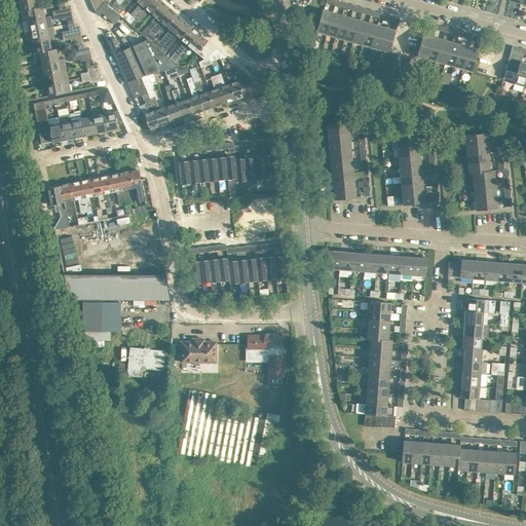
[(35,0),(17,0),(21,11),(26,10),(26,9),(37,7),(35,0)]
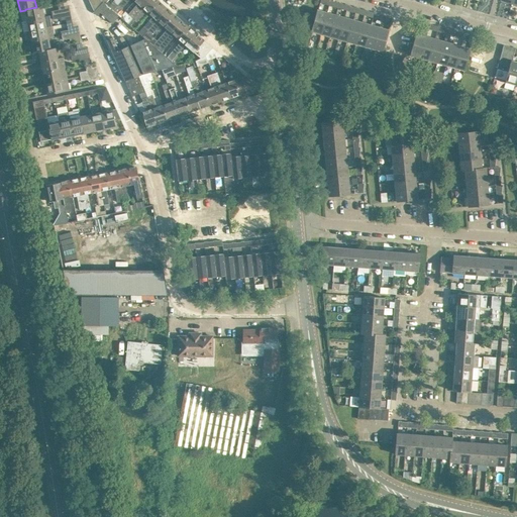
[(88,0),(94,10),(102,1),(100,0),(88,0)]
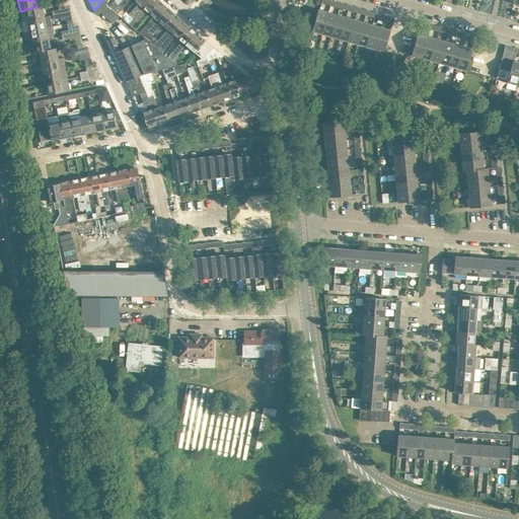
[(122,0),(114,0),(108,7),(114,10),(122,0)]
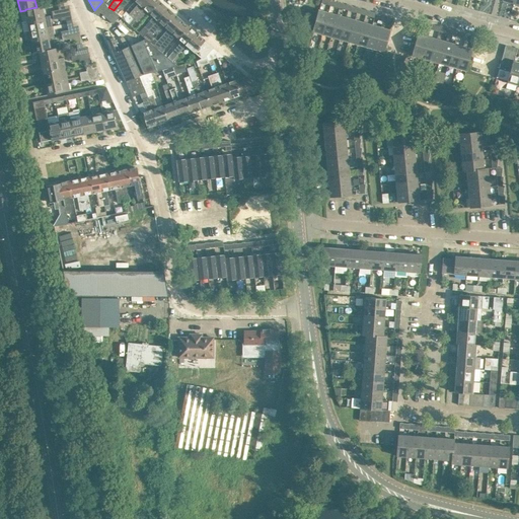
[(122,0),(114,10),(120,15),(121,17),(125,13),(122,10),(130,0),(133,0),(135,1),(135,0),(122,0)]
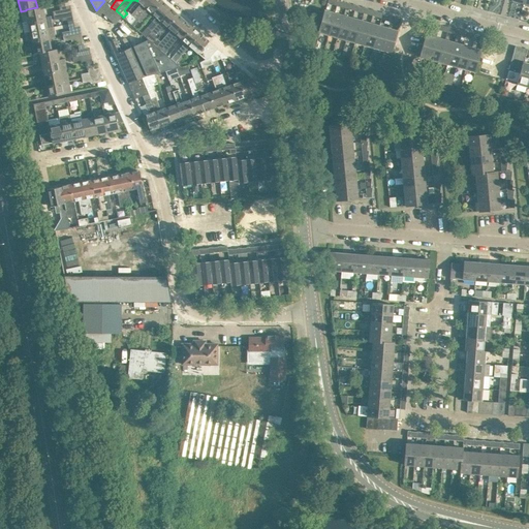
[(141,4),(131,14),(135,19),(152,0),(137,0),(137,1),(141,4)]
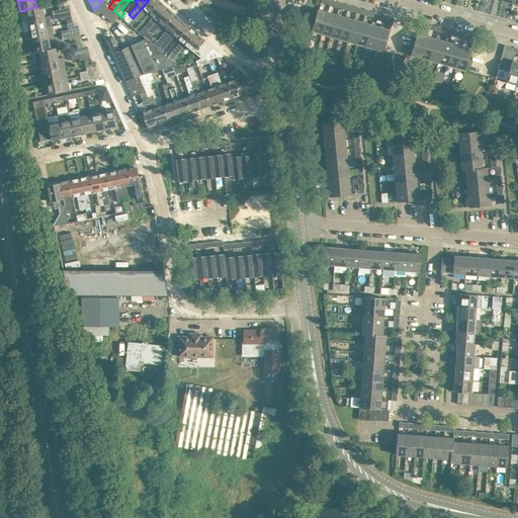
[(149,0),(133,18),(128,23),(131,25),(135,20),(137,22),(146,11),(150,14),(160,2),(158,0),(149,0)]
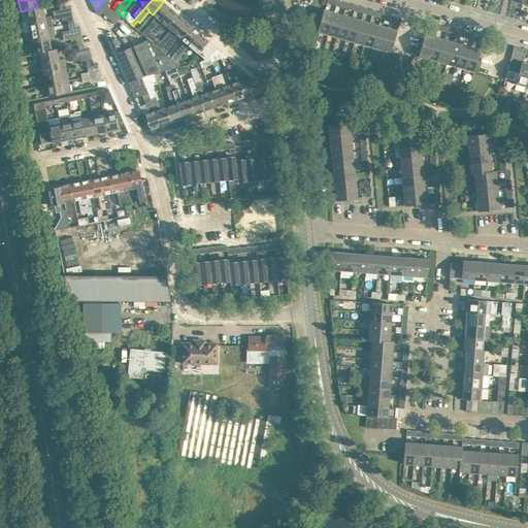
[(104,1),(96,10),(96,12),(99,14),(101,14),(102,12),(103,13),(114,24),(122,15),(116,10),(110,7),(107,4),(104,1)]
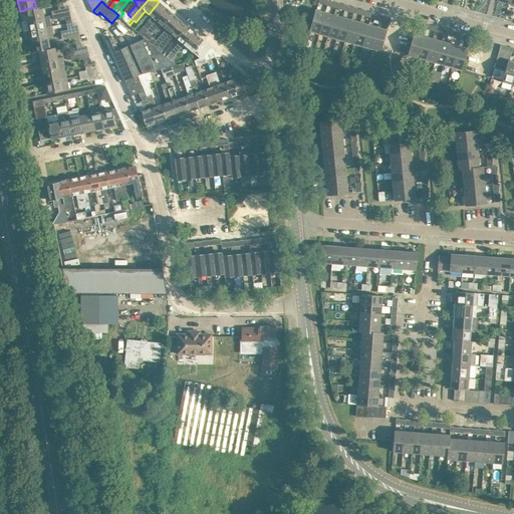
[(167,9),(159,2),(149,14),(151,17),(138,32),(143,36),(167,9)]
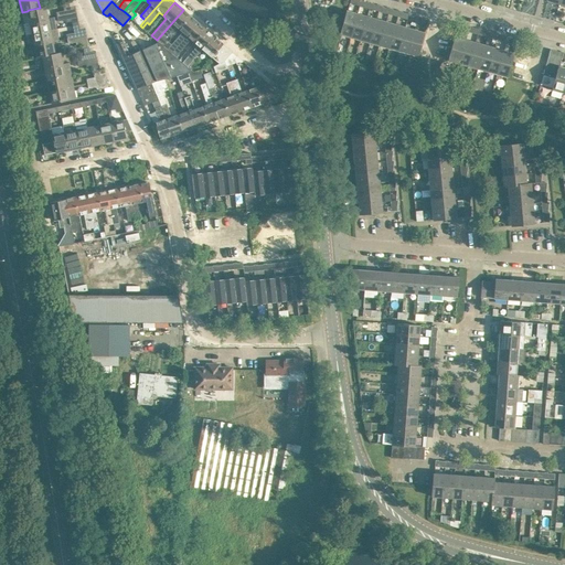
[(28,11),(30,22),(48,19),(45,7),(40,8),(28,10),(28,11)]
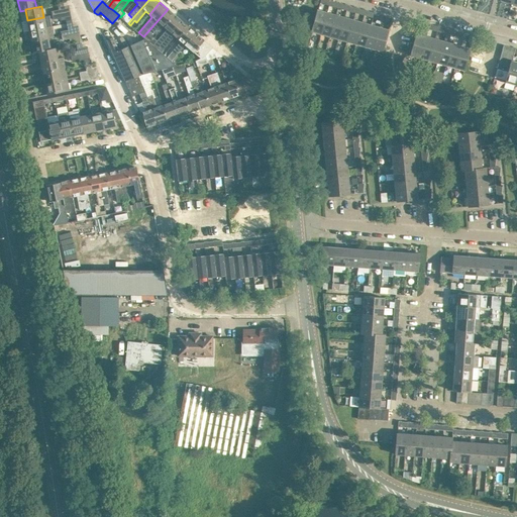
[(175,14),(168,9),(143,36),(144,38),(149,42),(153,38),(150,35),(161,23),(164,26),(175,14)]
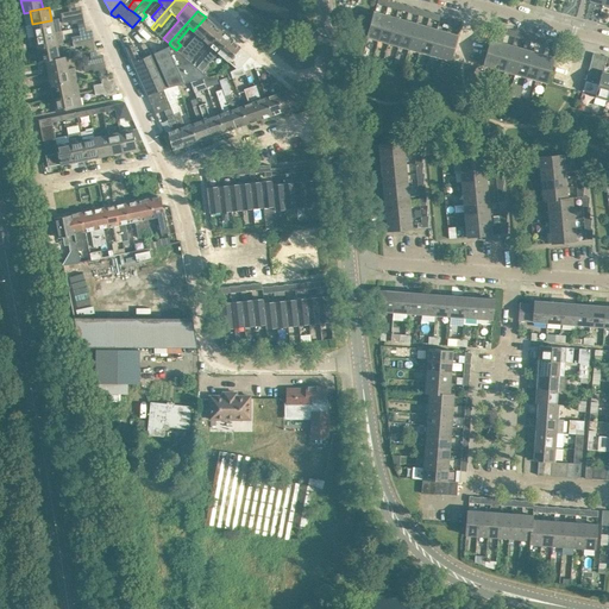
[(374,12),(366,37),(368,37),(377,39),(384,14),(378,13),(375,12),(374,12)]
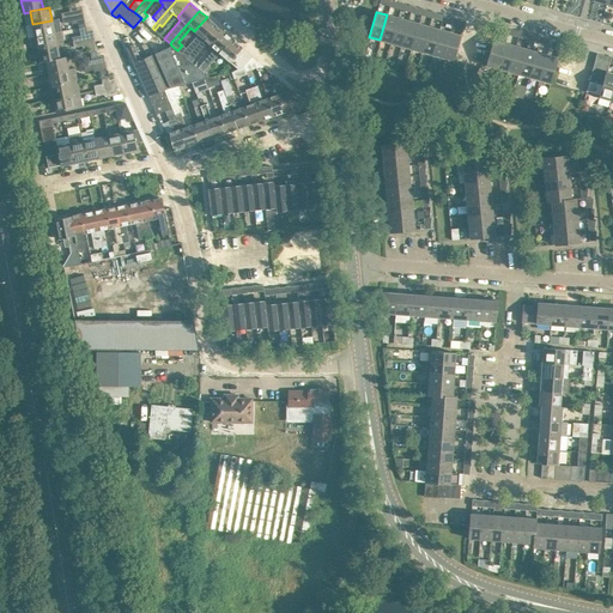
[(387,14),(380,40),(390,43),(398,18),(387,14)]
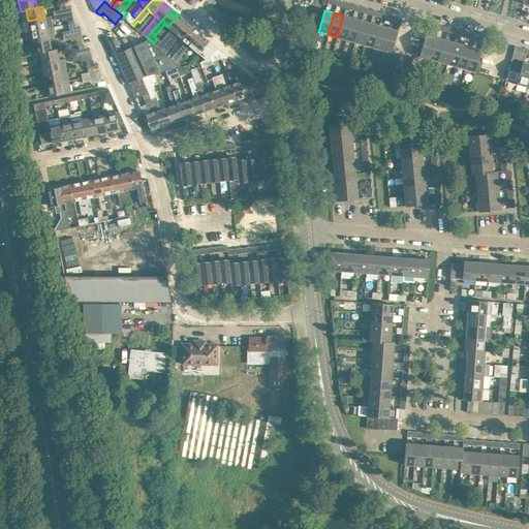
[(186,21),(179,14),(167,27),(170,30),(161,41),(160,41),(157,39),(153,43),(160,50),(186,21)]
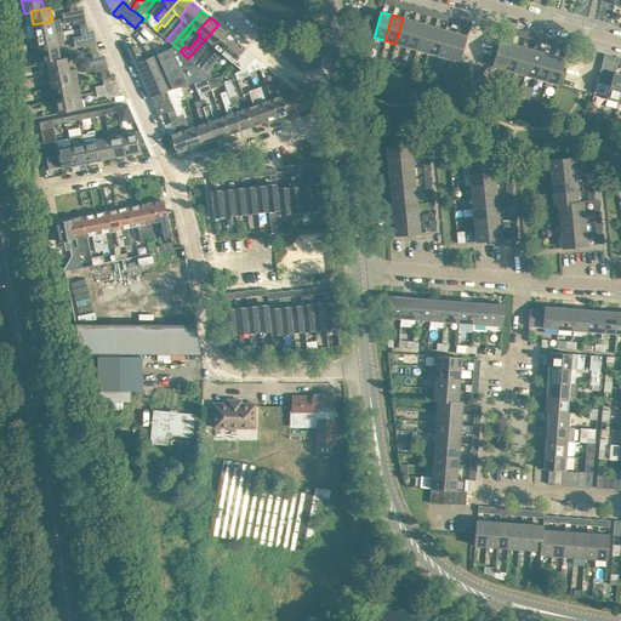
[(27,26),(24,26),(27,38),(35,36),(63,32),(61,18),(52,21),(33,24),(27,26)]
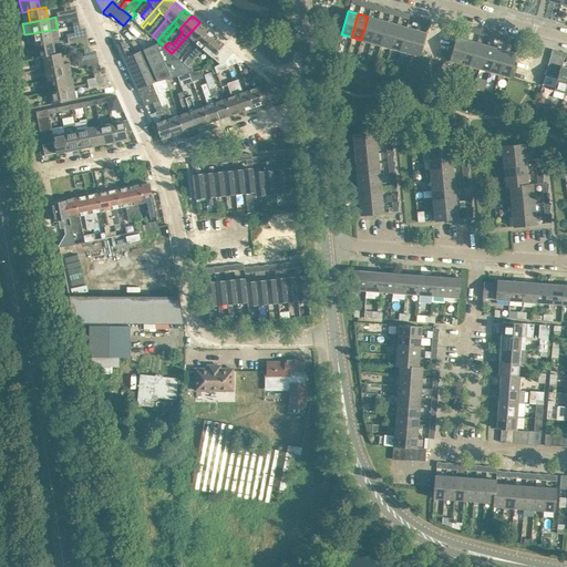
[(368,17),(361,40),(371,42),(378,19),(368,17)]
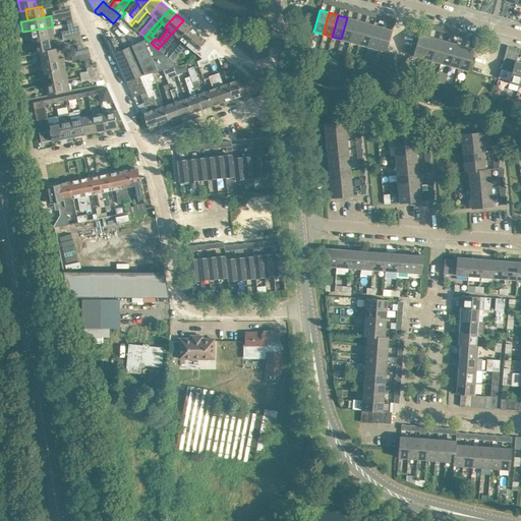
[(347,17),(341,39),(349,42),(355,20),(347,17)]
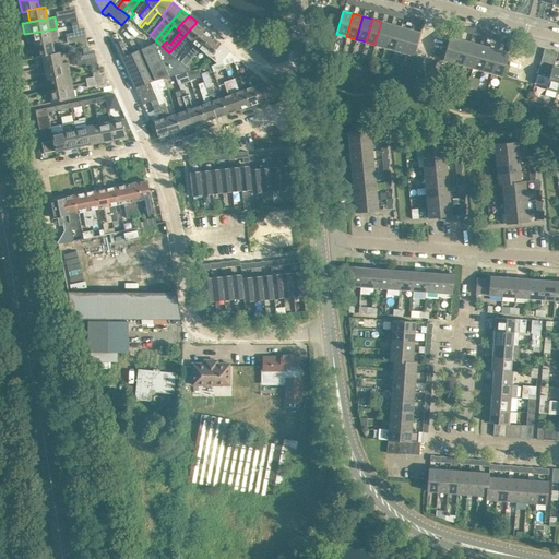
[(174,57),(178,50),(189,39),(192,42),(204,28),(197,22),(169,52),(174,57)]
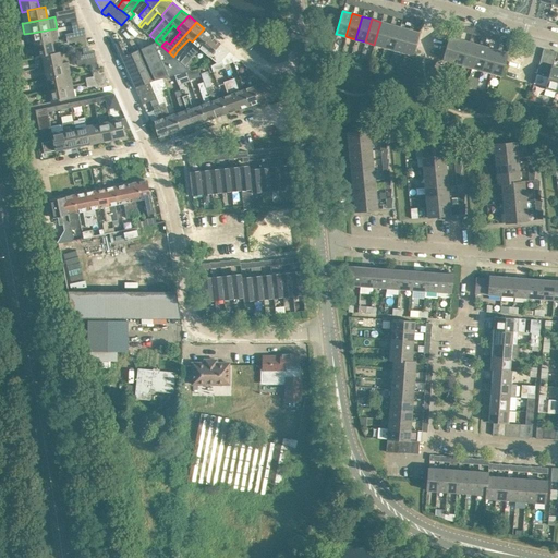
[(380,22),(374,45),(384,47),(390,24),(380,22)]
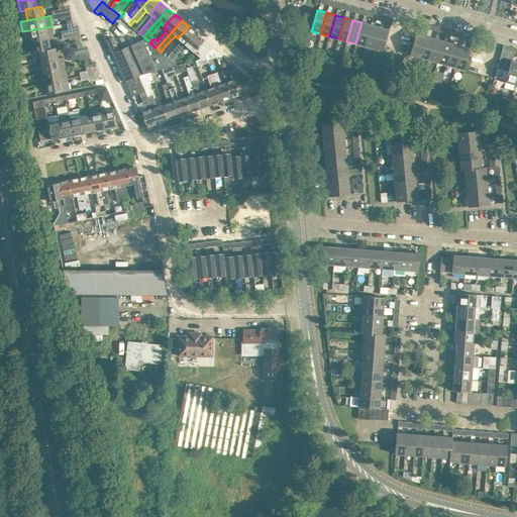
[(362,22),(355,43),(365,46),(371,25),(362,22)]
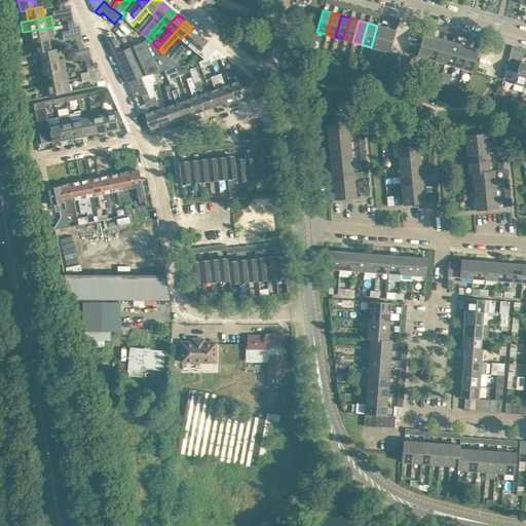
[(377,26),(371,47),(380,49),(386,28),(377,26)]
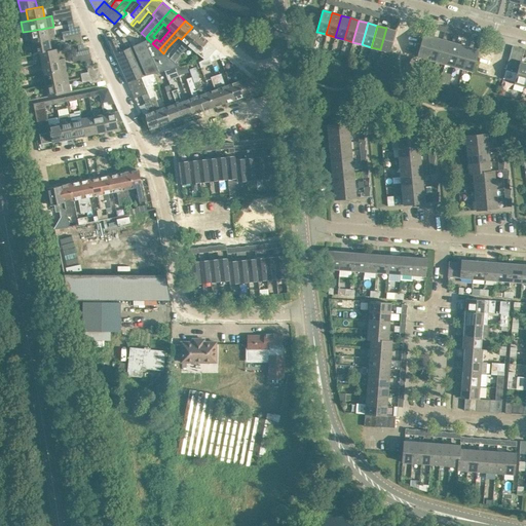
[(53,27),(30,31),(32,42),(49,39),(55,37),(53,27)]
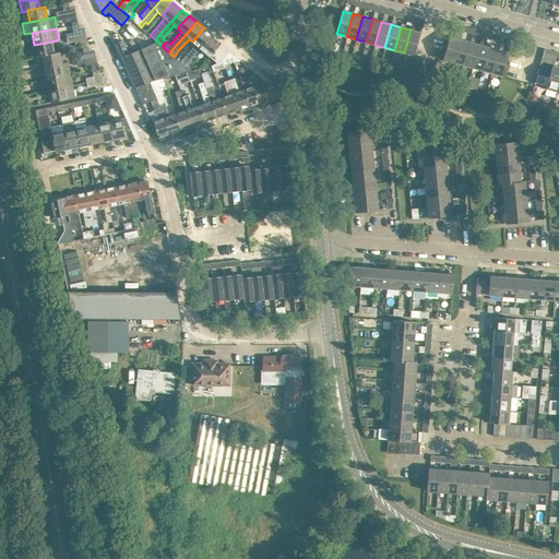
[(190,60),(200,49),(212,35),(204,28),(192,42),(195,45),(186,57),(180,62),(185,67),(190,60)]
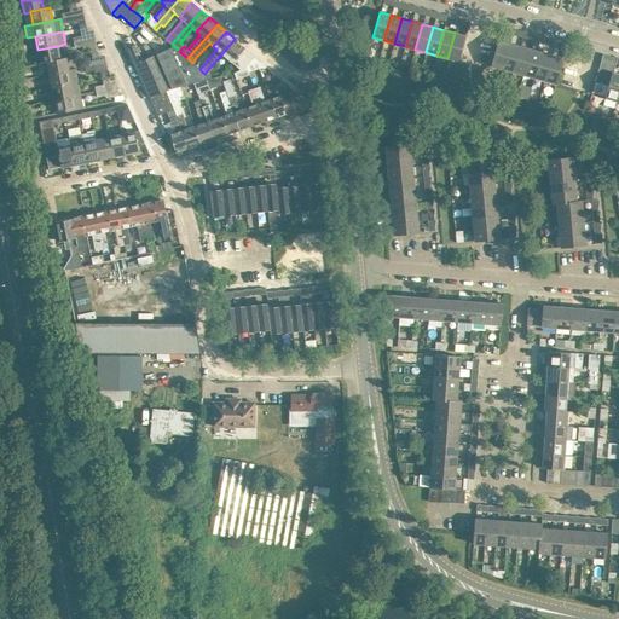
[(455,33),(447,58),(458,62),(466,36),(455,33)]
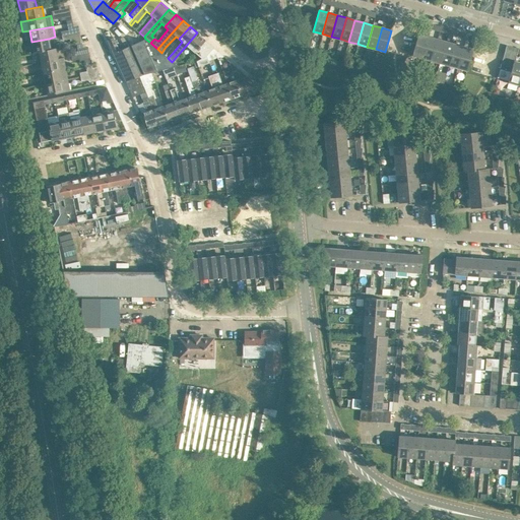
[(186,46),(201,59),(206,56),(207,56),(214,48),(197,33),(186,46)]
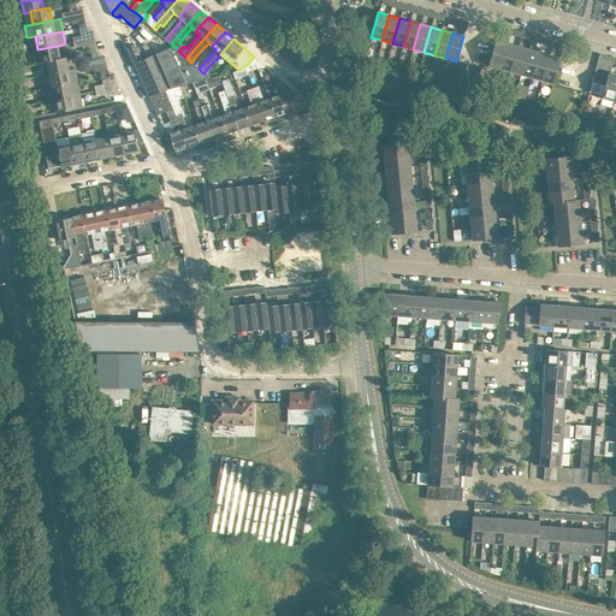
[(489,65),(499,69),(507,43),(497,41),(496,40),(489,65)]
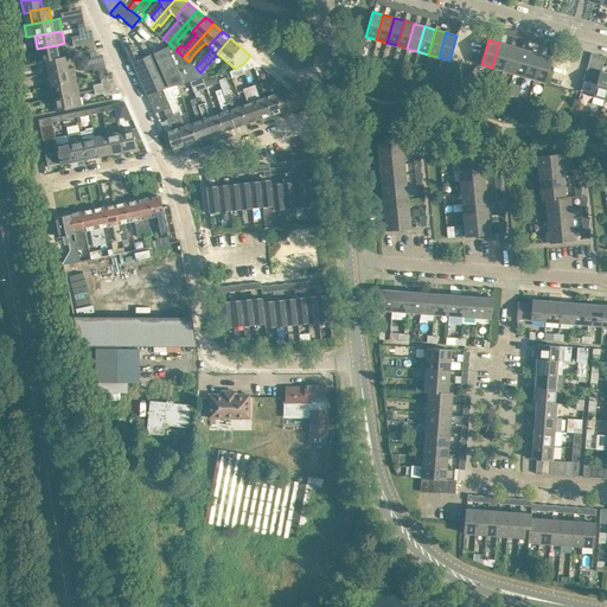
[(499,43),(492,68),(503,71),(510,45),(499,43)]
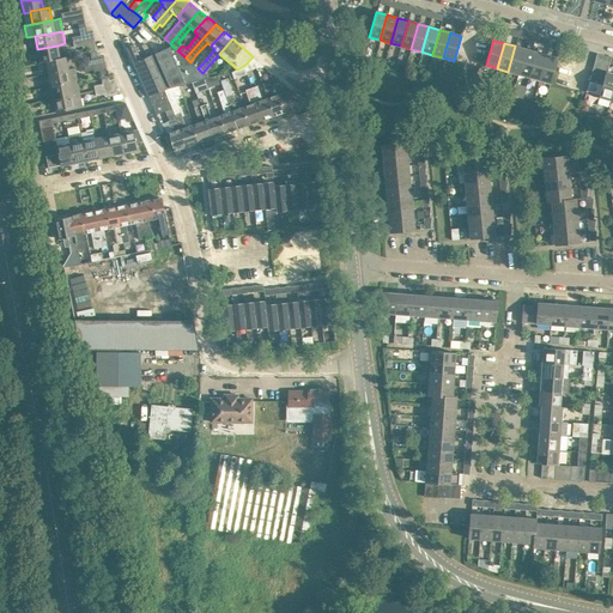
[(149,96),(164,90),(168,89),(153,54),(141,60),(134,44),(127,47),(126,47),(149,96)]
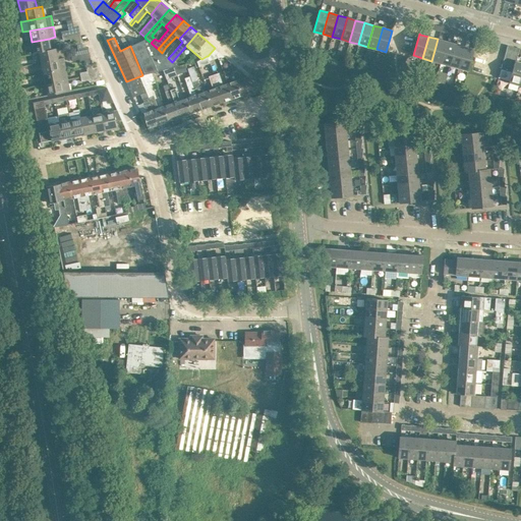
[(34,53),(39,52),(39,51),(51,49),(49,39),(32,42),(34,53)]
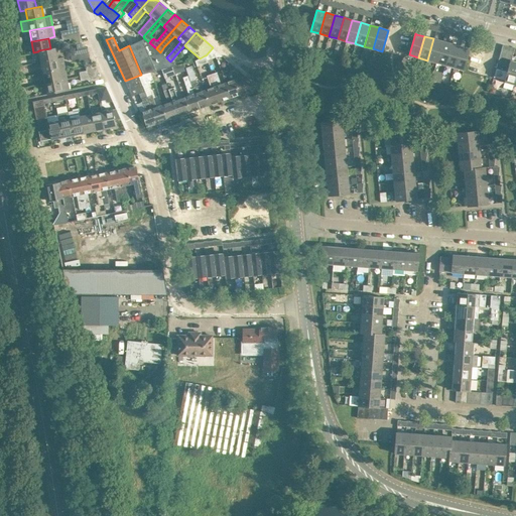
[(144,38),(129,45),(141,75),(149,73),(160,70),(171,67),(175,66),(170,61),(166,57),(160,52),(156,48),(149,42),(144,38)]
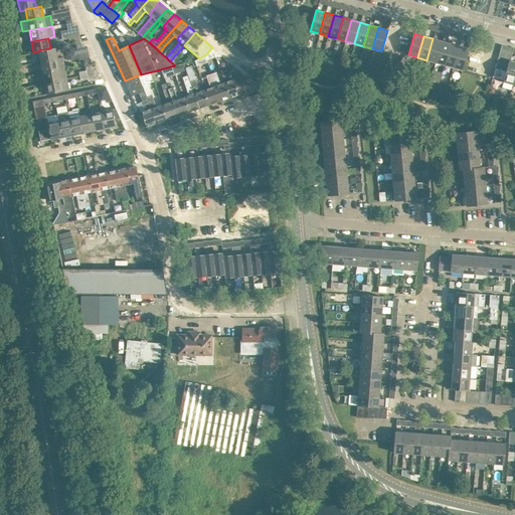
[(433,38),(426,60),(436,62),(442,41),(433,38)]
